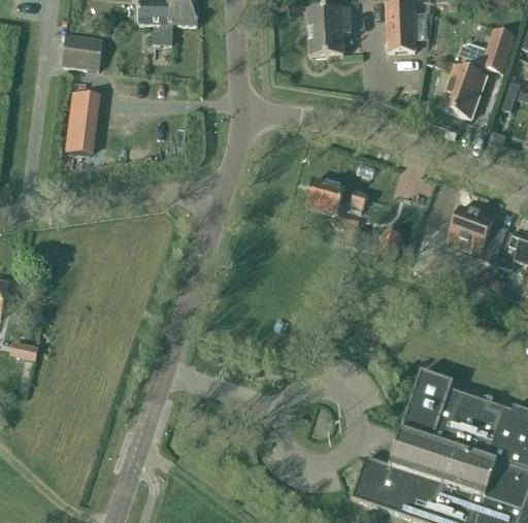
[(138,0),(138,24),(160,25),(166,25),(167,0),(138,0)]
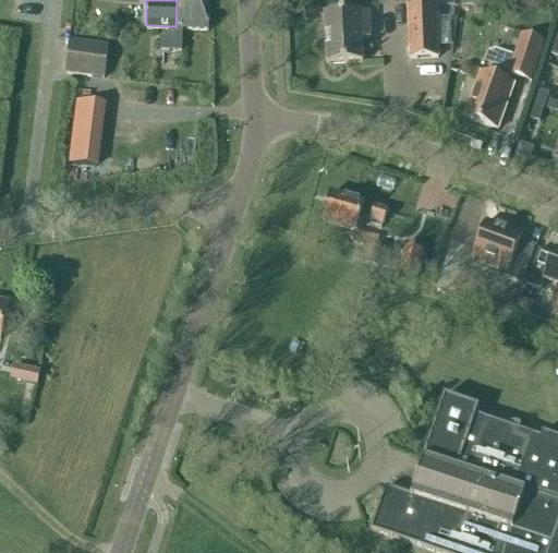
[(161,45),(161,47),(176,48),(181,48),(181,45),(181,26),(208,27),(209,0),(177,0),(176,26),(169,26),(169,29),(162,29),(161,45)]
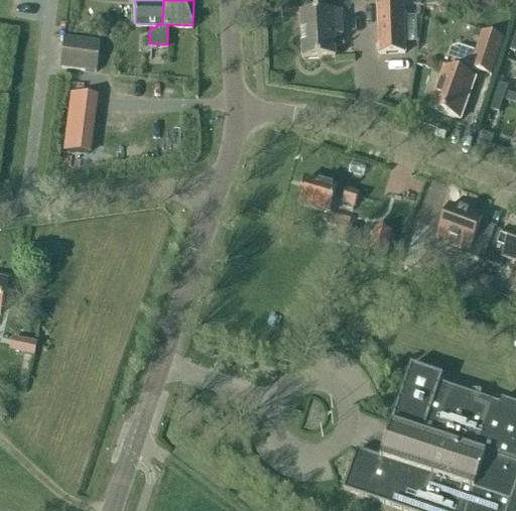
[(404,1),(376,1),(378,50),(406,49),(404,1)]
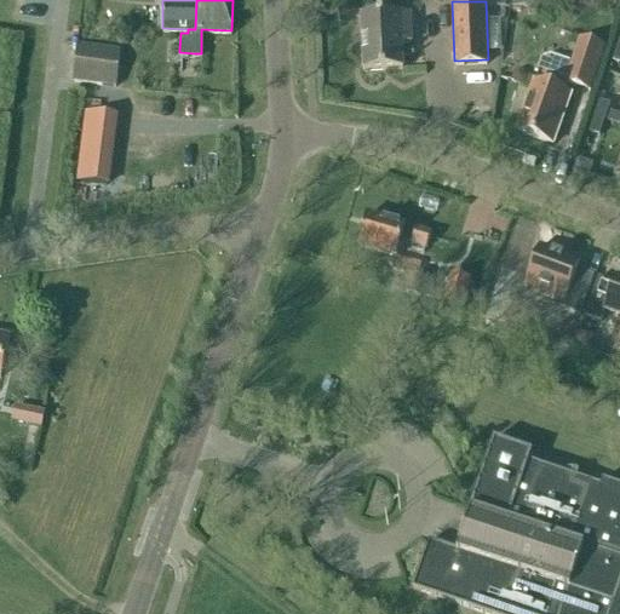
[(402,39),(412,39),(411,10),(361,11),(363,67),(402,66),(402,39)]
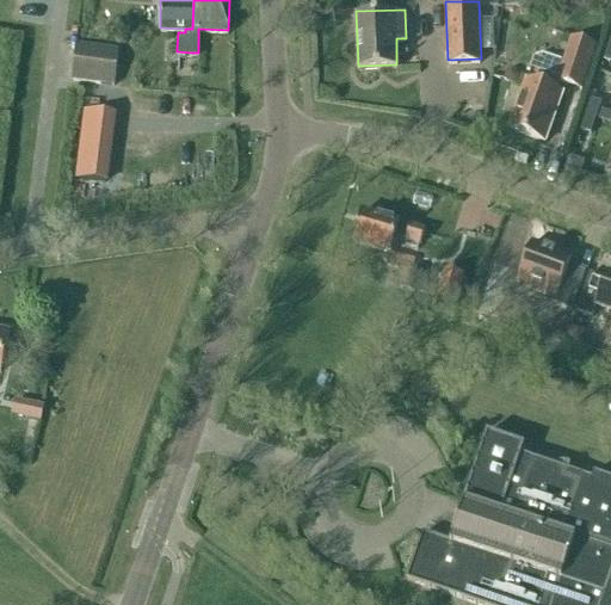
[(598,42),(572,34),(556,76),(582,86),(598,42)]
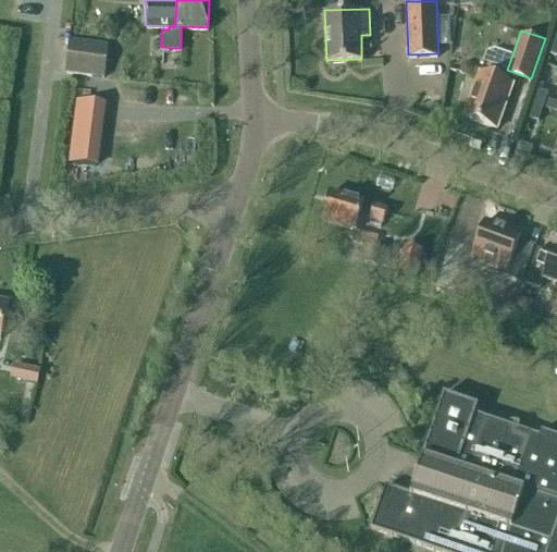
[(103,74),(108,39),(69,35),(64,70),(103,74)]
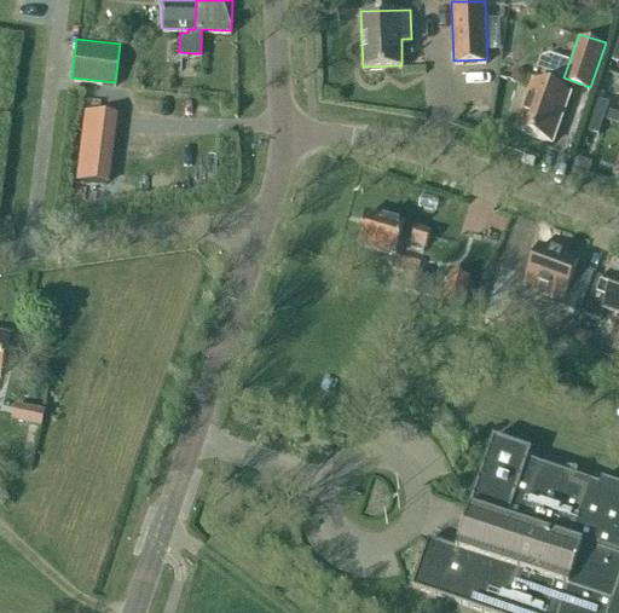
[(533,79),(515,127),(553,140),(570,91),(533,79)]
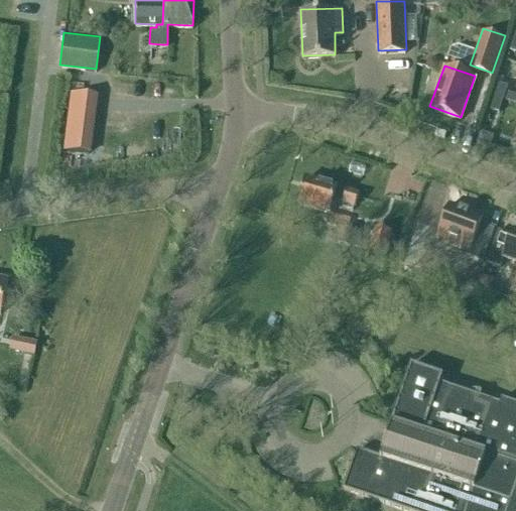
[(499,80),(494,93),(503,96),(503,95),(506,88),(507,83),(499,80)]
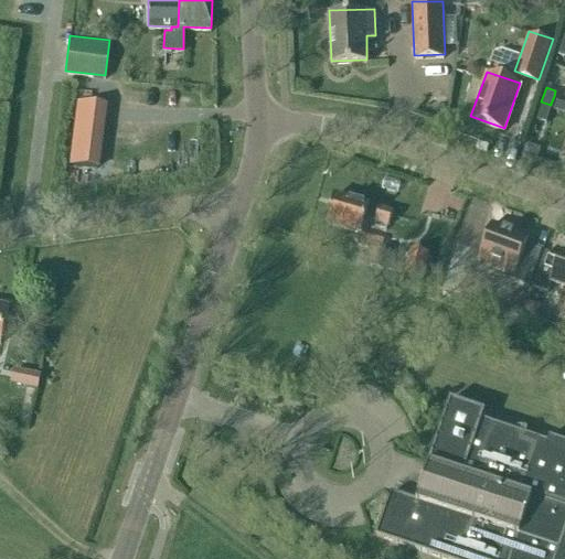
[(564,99),(554,96),(551,104),(564,108),(564,99)]
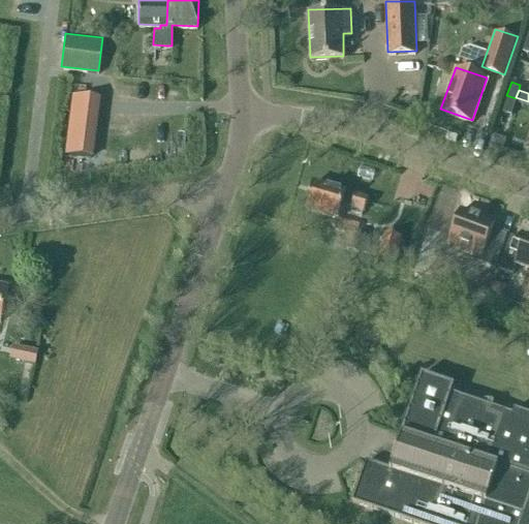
[(70,111),(96,115),(98,95),(73,92),(70,111)]
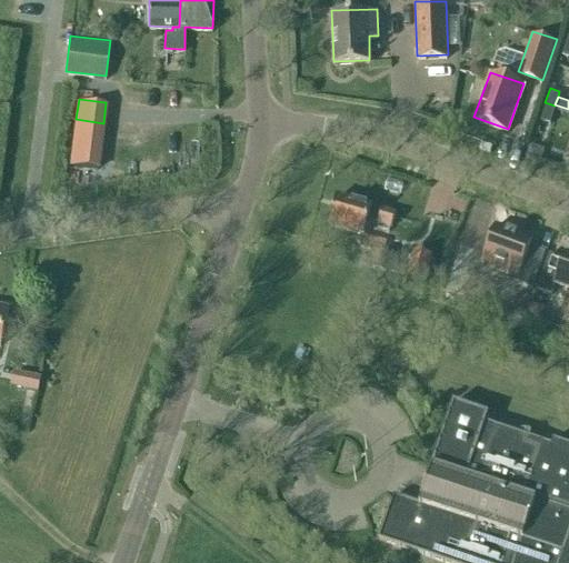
[(550,121),(555,106),(545,102),(540,118),(550,121)]
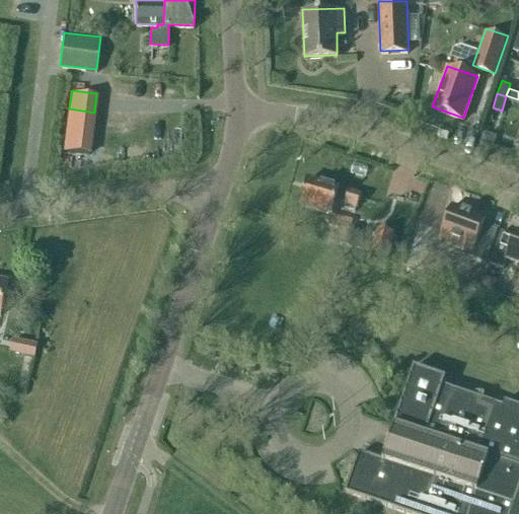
[(497,133),(486,129),(482,141),(493,144),(497,133)]
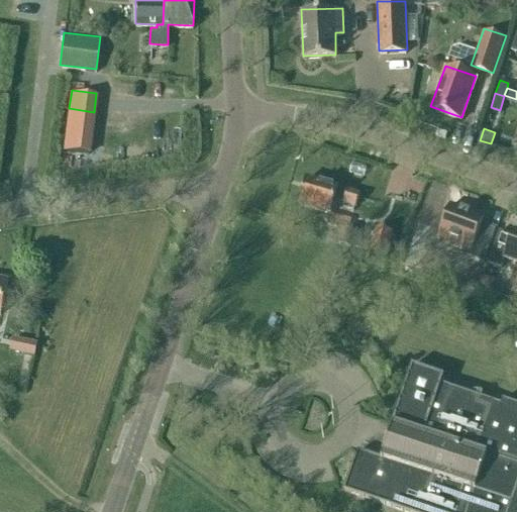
[(356,203),(359,191),(346,187),(346,188),(338,185),(306,176),(299,202),(330,211),(334,197),(356,203)]
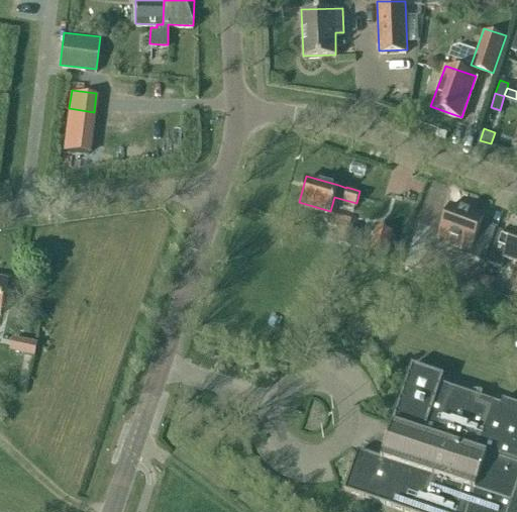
[(484,259),(495,226),(482,221),(484,215),(449,202),(438,231),(472,243),(469,252),(484,259)]
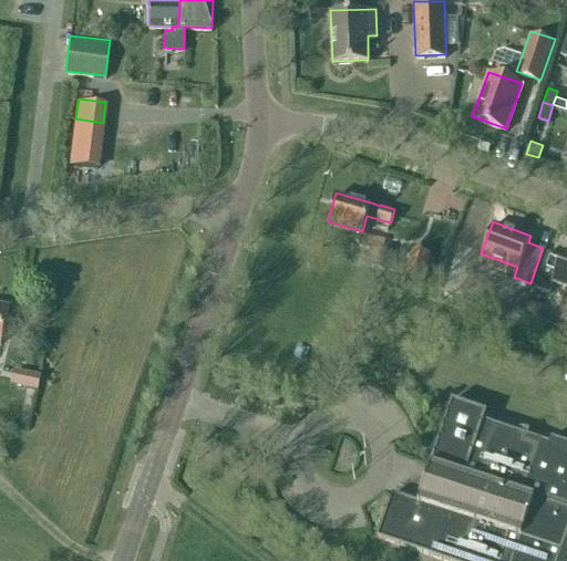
[(362,231),(360,242),(374,246),(382,248),(384,237),(362,231)]
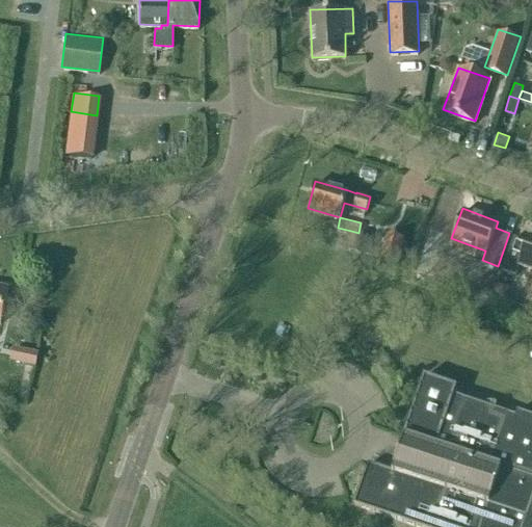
[(398,260),(404,235),(386,230),(379,255),(398,260)]
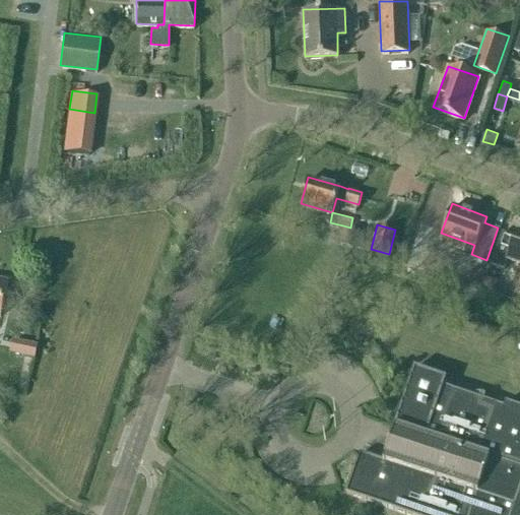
[(353,245),(358,230),(350,228),(343,226),(339,242),(353,245)]
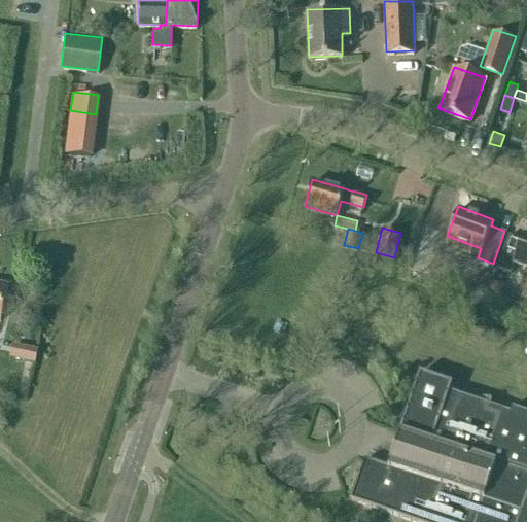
[(526,232),(523,231),(521,237),(508,232),(496,265),(510,270),(515,257),(526,262),(526,232)]
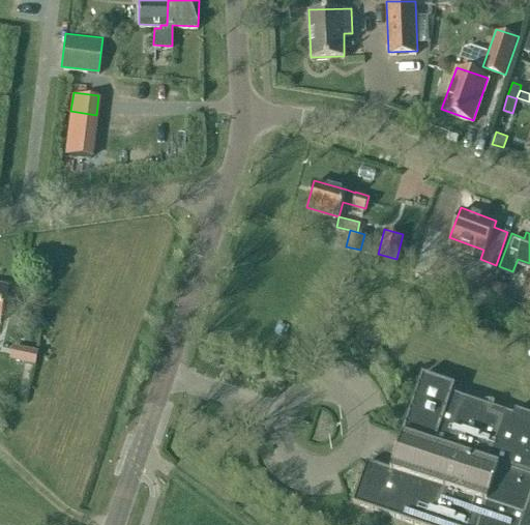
[(502,293),(506,284),(497,281),(493,290),(502,293)]
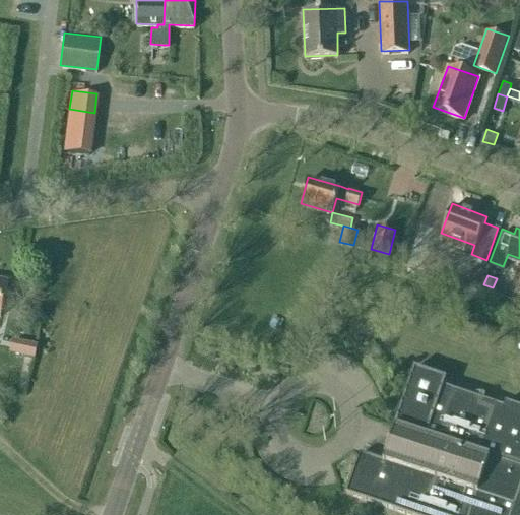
[(10,349),(35,356),(37,342),(13,337),(10,349)]
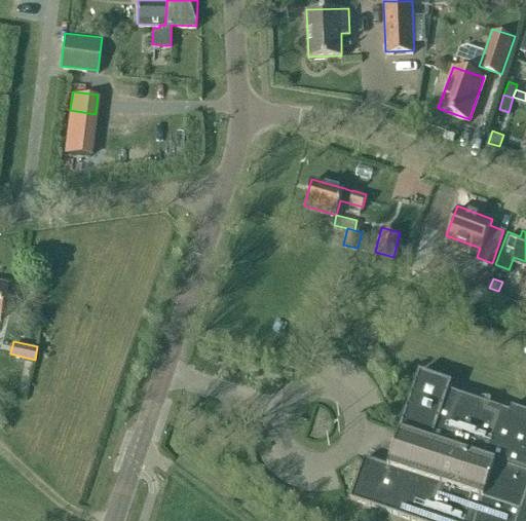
[(525,520),(525,408),(511,404),(510,409),(449,387),(452,380),(419,369),(399,429),(409,432),(397,467),(364,455),(349,497),(419,520),(525,520)]
